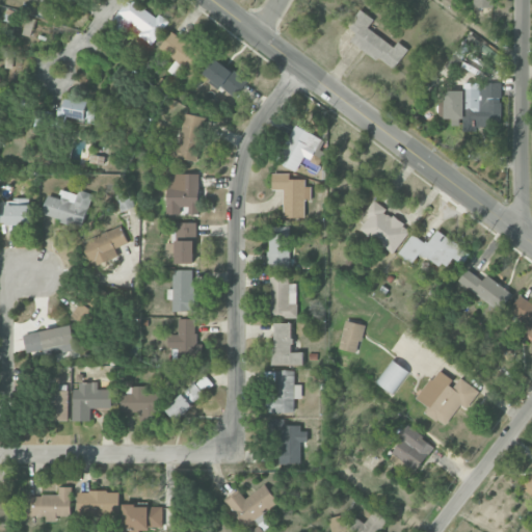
[(154,44),(167,23),(133,0),(126,0),(113,19),(127,28),(128,27),(154,44)]
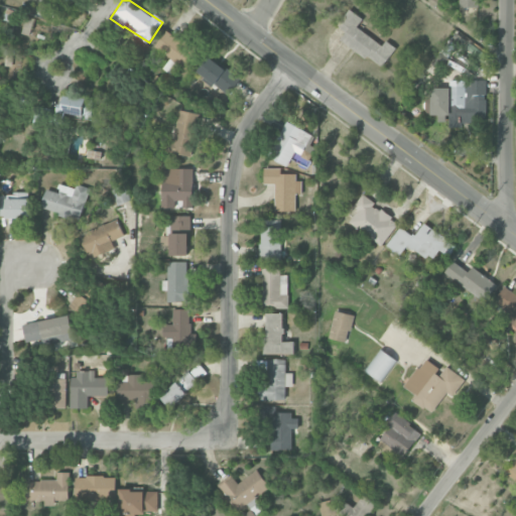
[(341,39),(382,68),(396,47),(386,40),(383,45),(357,27),(363,18),(349,9),(338,26),(346,31),(341,39)]
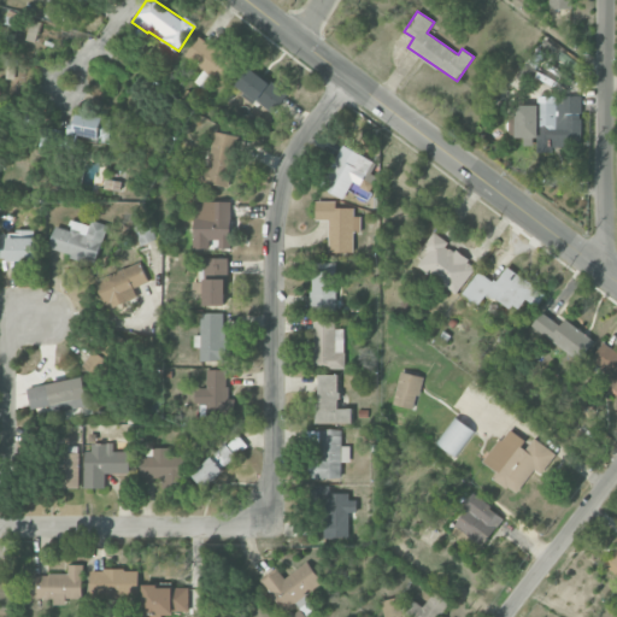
[(234,86),(272,115),(287,95),(250,66),(234,86)]
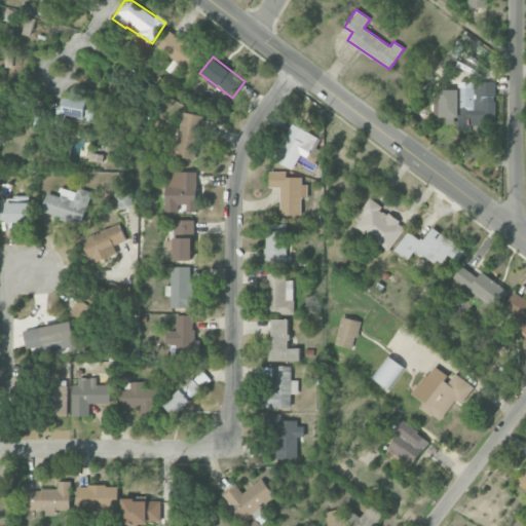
[(440,89),(439,117),(459,117),(459,129),(468,129),(470,123),(495,123),(495,82),(458,81),(458,89),(440,89)]
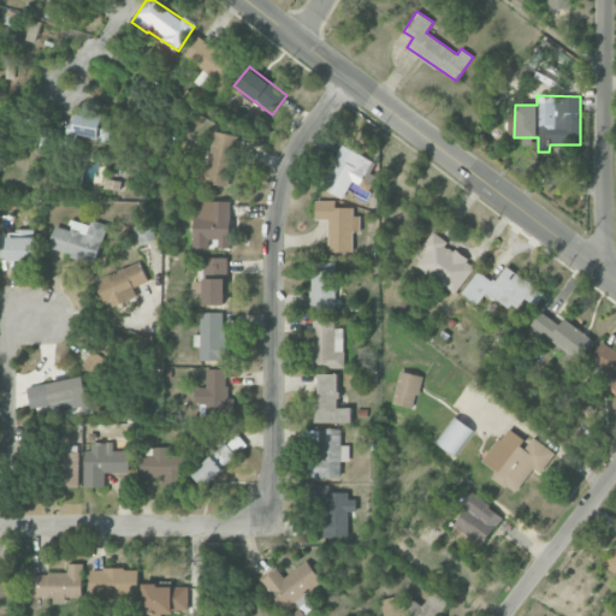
[(87,116),(114,119),(111,129),(108,141),(99,138),(98,142),(66,137),(70,120),(75,120),(76,113),(87,116)]
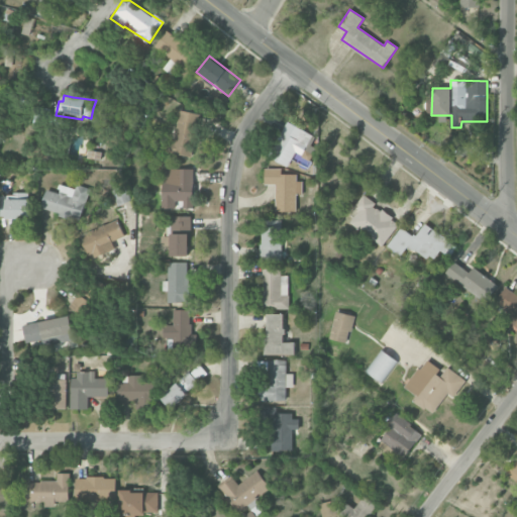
[(193,157),(199,113),(179,110),(174,141),(168,140),(166,152),(193,157)]
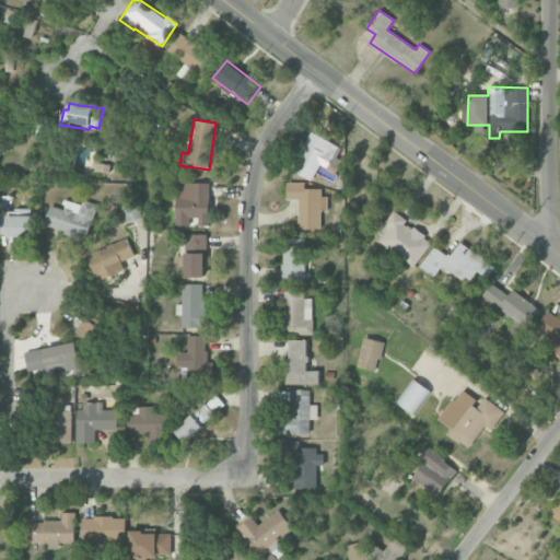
[(327,168),(338,146),(310,132),(292,171),(312,181),(319,164),(327,168)]
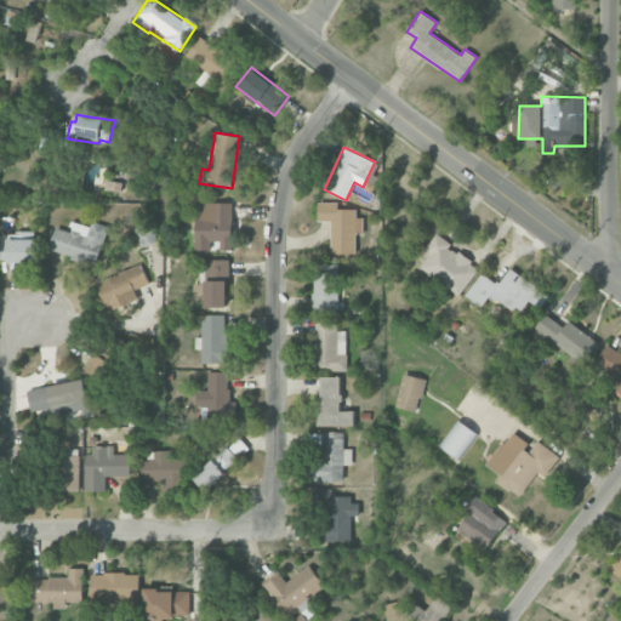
[(331,221),(330,254),(355,254),(355,234),(360,234),(360,210),(337,209),(337,201),(318,201),(317,221),(331,221)]
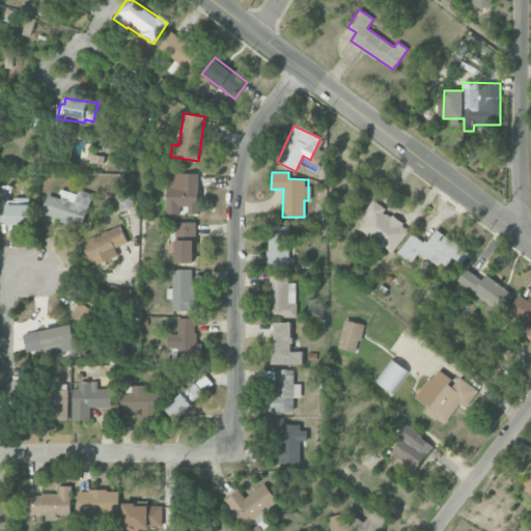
[(167,214),(179,214),(179,206),(189,206),(189,214),(199,214),(199,173),(167,173),(167,214)]
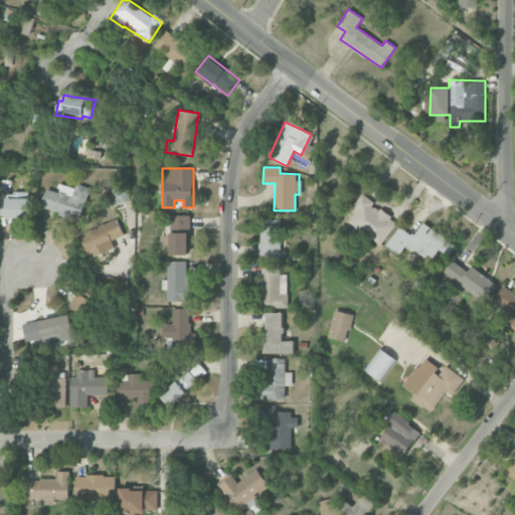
[(40,207),(79,219),(89,188),(75,184),(74,188),(59,184),(57,192),(45,189),(40,207)]
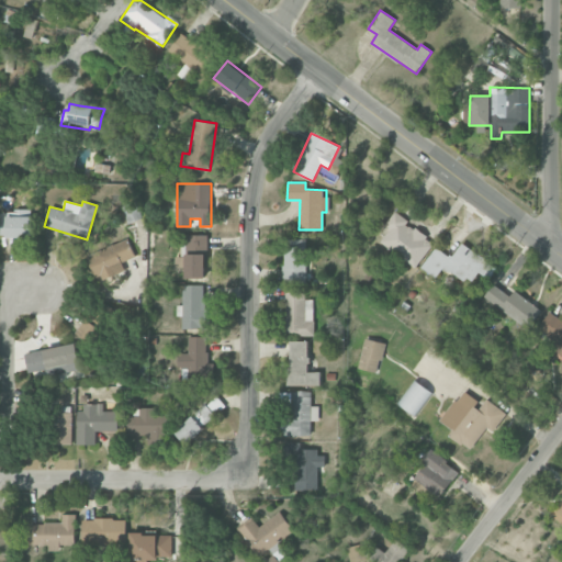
[(122,205),(126,223),(142,218),(137,202),(122,205)]
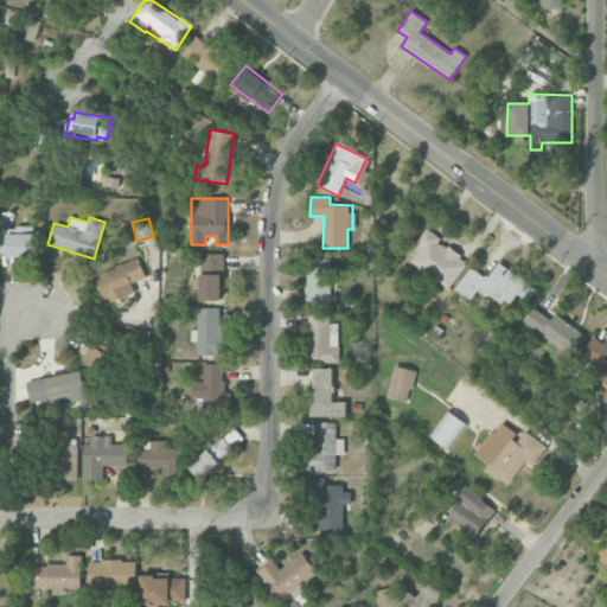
[(36,255),(34,228),(0,228),(0,237),(0,256),(36,255)]
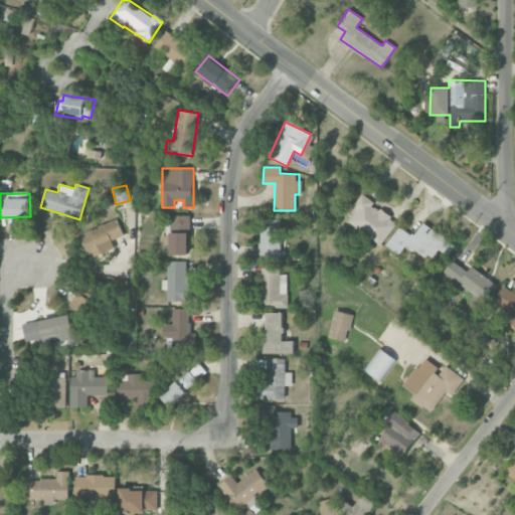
[(348,222),(381,245),(397,222),(361,195),(353,206),(357,209),(348,222)]
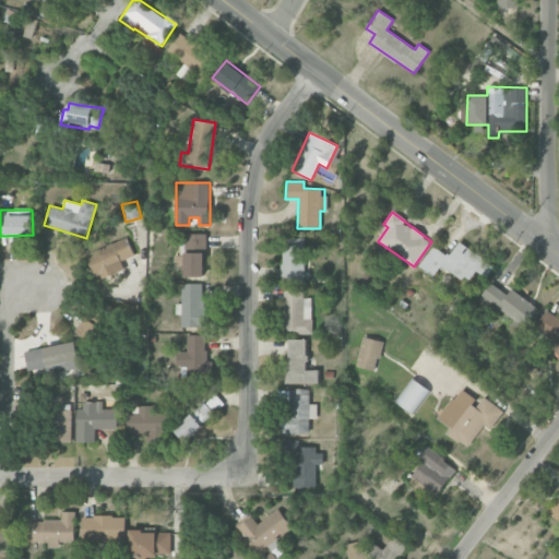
[(206,276),(205,234),(185,234),(185,277),(206,276)]
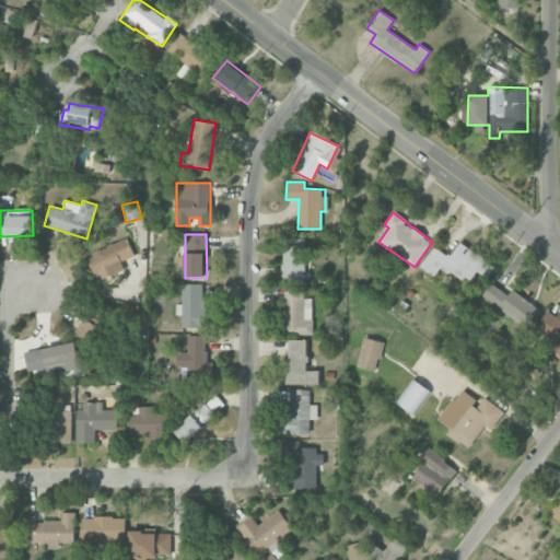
[(135,255),(126,237),(86,256),(97,281),(125,269),(121,261),(135,255)]
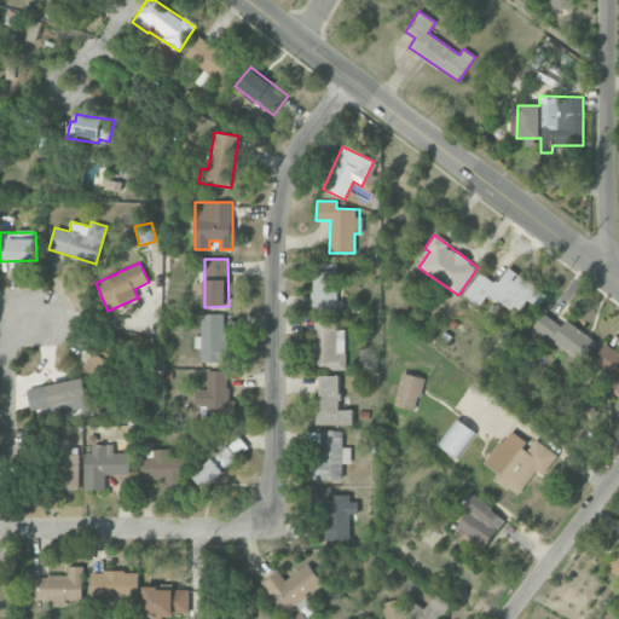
[(479,272),(464,295),(480,306),(489,294),(519,313),(527,300),(539,307),(548,294),(508,268),(497,284),(479,272)]
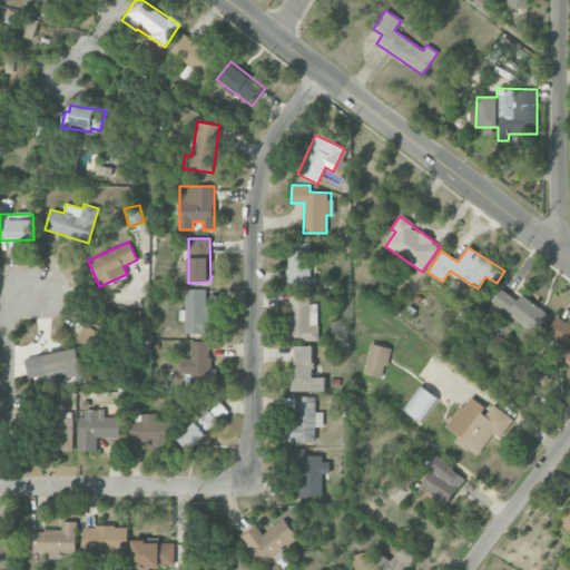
[(311,287),(311,251),(287,251),(287,287),(311,287)]
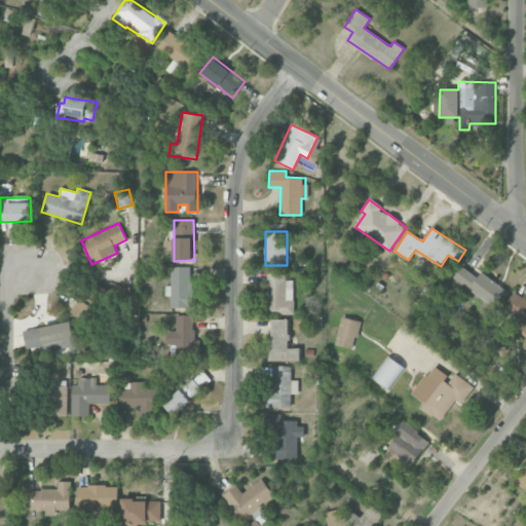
[(190,266),(171,267),(171,286),(165,287),(165,297),(171,296),(171,308),(195,307),(194,288),(191,288),(190,266)]
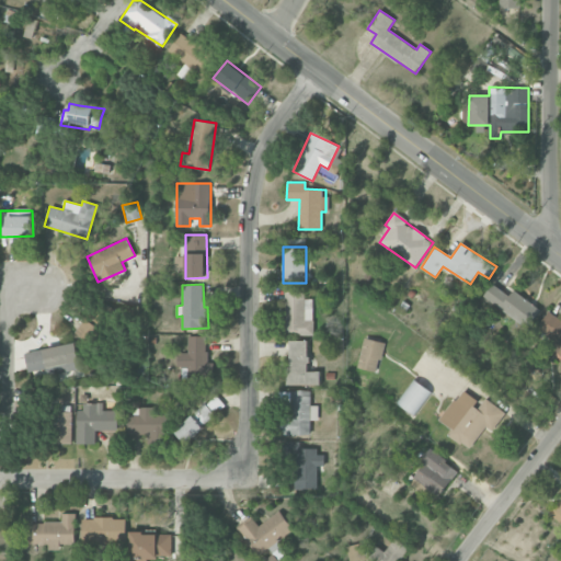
[(527,328),(540,309),(513,290),(510,295),(492,284),(483,297),(527,328)]
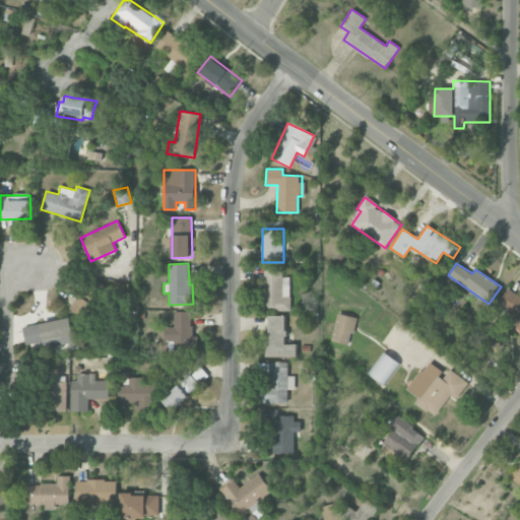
[(282,277),(282,266),(264,265),(263,310),(290,311),(290,277),(282,277)]
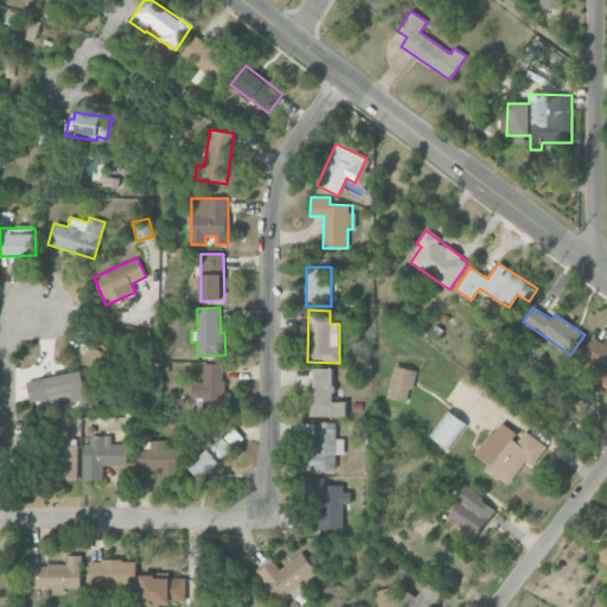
[(596,374),(606,381),(606,347),(592,337),(580,355),(600,369),(596,374)]
